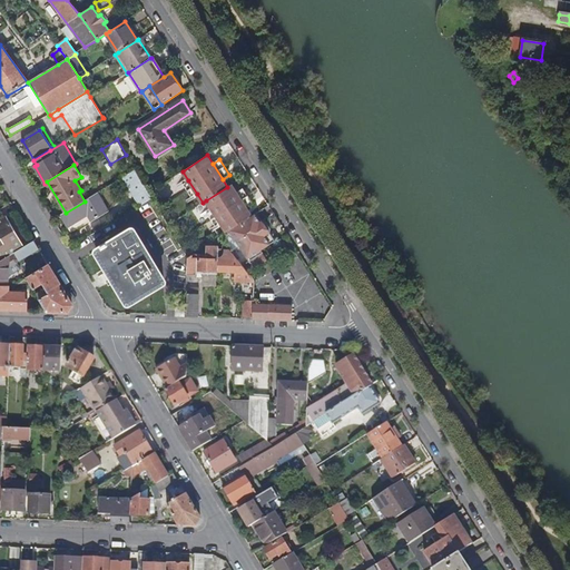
[(149,193),(136,170),(124,178),(140,206),(153,198),(149,194),(149,193)]
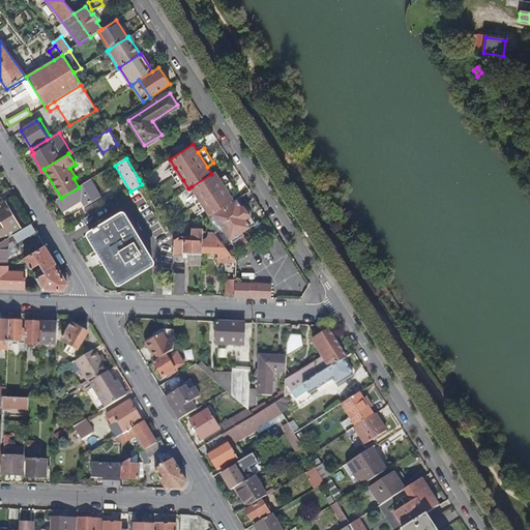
[(183,180),(175,168),(170,171),(178,183),(183,180)]
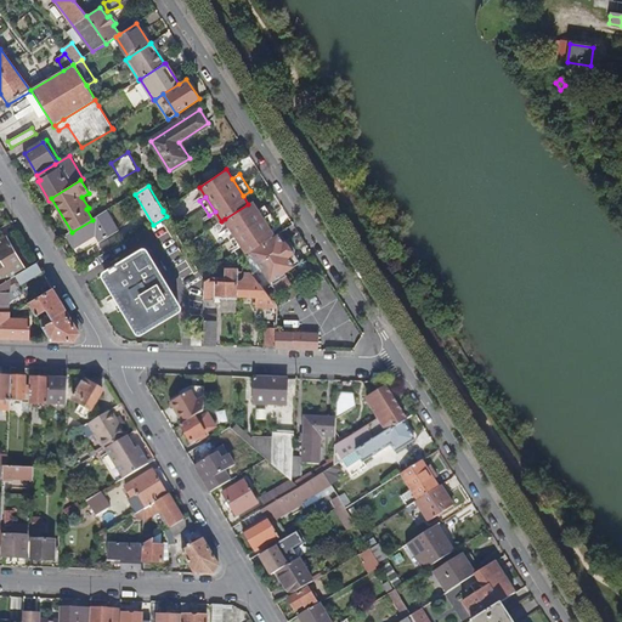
[(248,204),(225,219),(231,230),(241,243),(247,254),(252,252),(255,248),(275,236),(269,227),(258,210),(253,202),(248,204)]
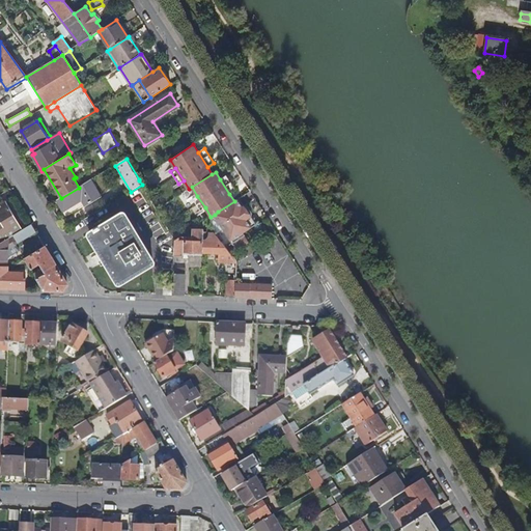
[(226,175),(220,179),(229,194),(235,190),(226,175)]
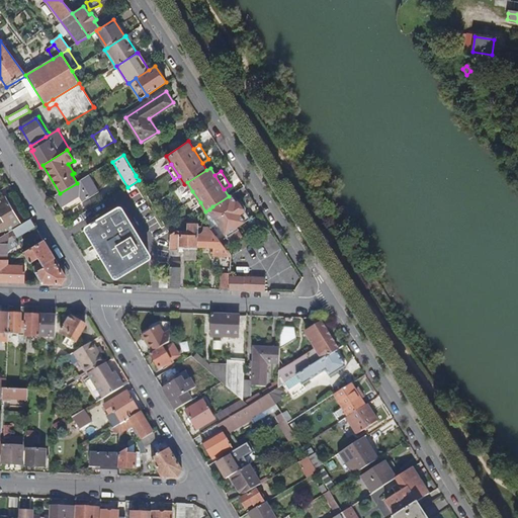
[(77,183),(60,193),(55,196),(62,207),(80,196),(83,201),(98,192),(88,176),(77,183)]
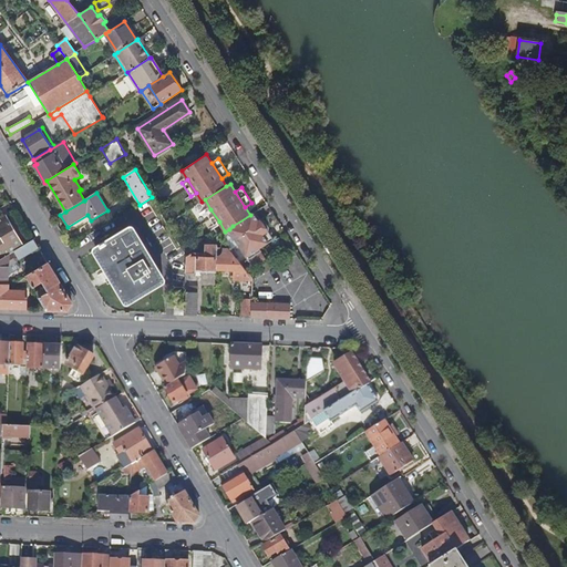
[(219,222),(210,209),(206,213),(214,225),(219,222)]
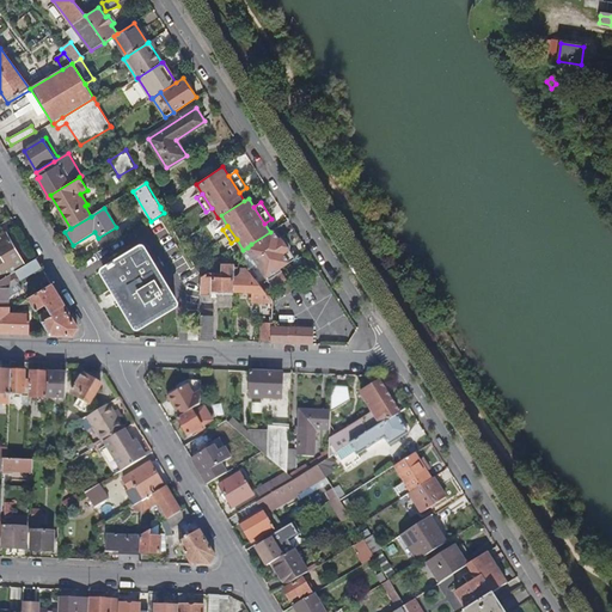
[(251,244),(248,248),(269,281),(283,271),(281,268),(289,263),(283,255),(289,251),(289,246),(285,239),(281,238),(279,239),(273,231),(270,232),(251,244)]
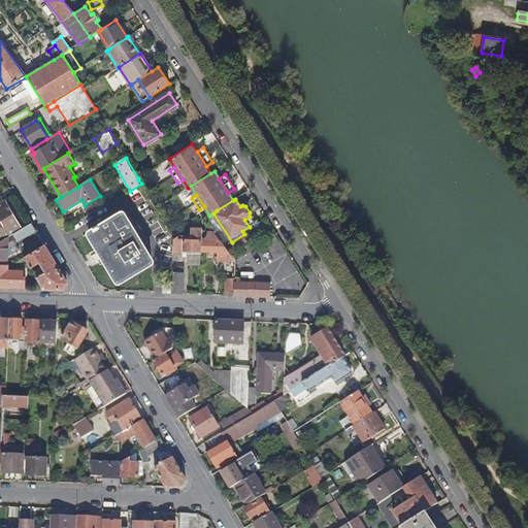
[(0,242),(23,229),(5,201),(0,204),(0,220),(0,221),(0,242)]
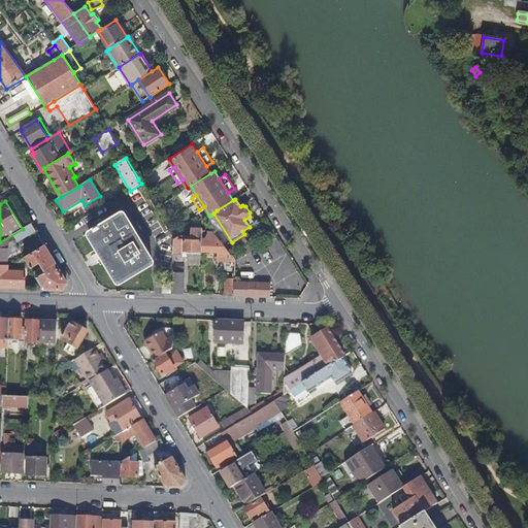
[(152,262),(123,213),(99,228),(98,226),(94,229),(95,231),(90,233),(120,282),(152,262)]
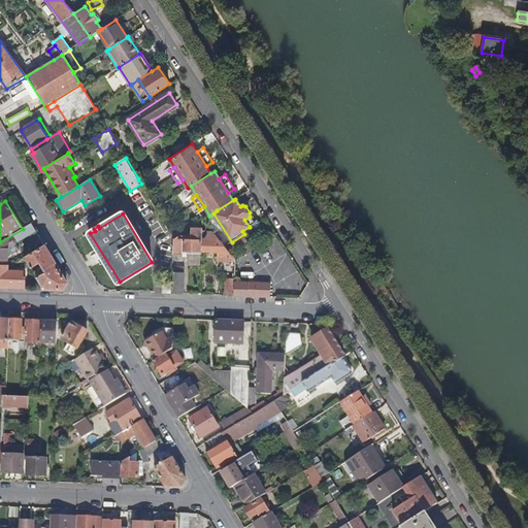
[(254,224),(250,217),(244,220),(250,227),(254,224)]
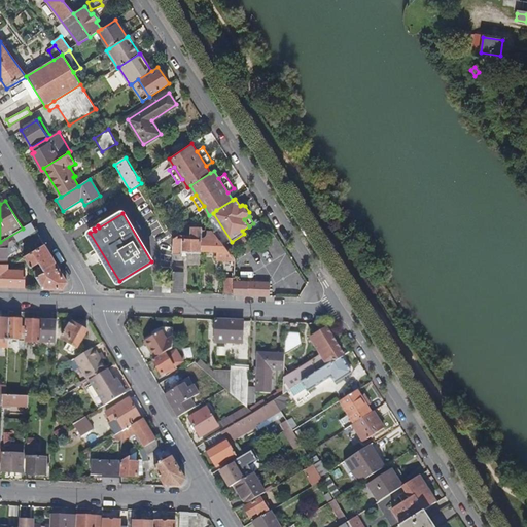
[(25,257),(44,245),(31,223),(23,229),(0,242),(0,265),(7,265),(7,249),(15,244),(24,257),(25,257)]
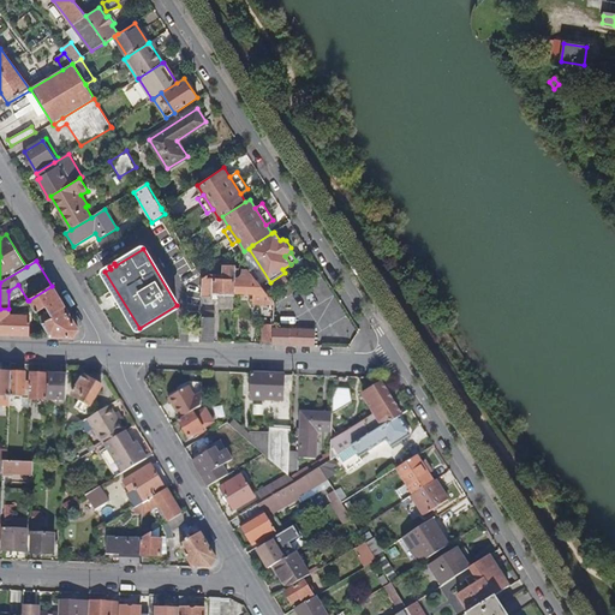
[(236,292),(237,270),(237,267),(226,266),(222,269),(222,274),(220,274),(220,278),(215,278),(215,274),(208,274),(203,278),(203,294),(215,296),(215,292),(236,292)]
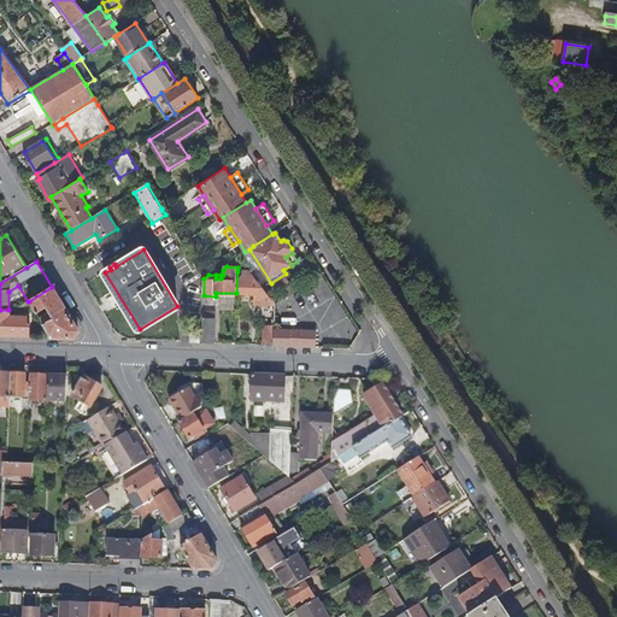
[(247,271),(238,271),(236,293),(254,294),(254,304),(275,305),(275,304),(268,294),(256,278),(252,274),(251,272),(247,274),(247,271)]
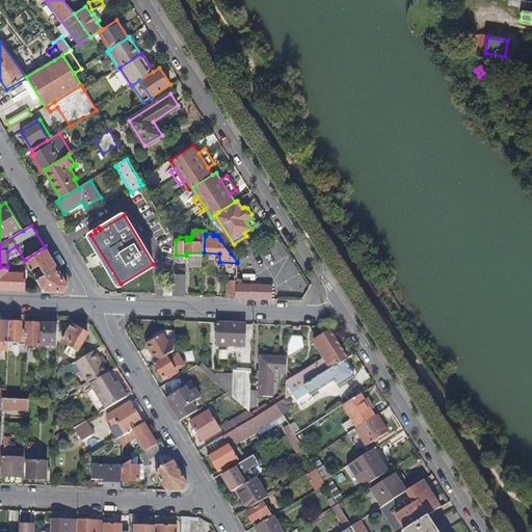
[(277,243),(271,246),(281,263),(287,259),(277,243)]
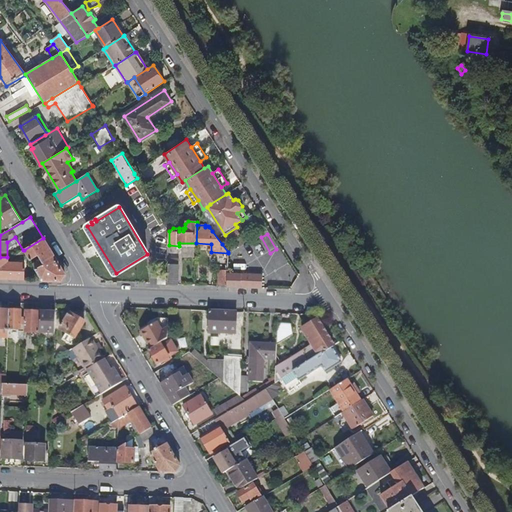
[(61,281),(65,274),(43,238),(24,250),(31,261),(38,256),(41,260),(44,265),(36,269),(43,280),(61,281)]
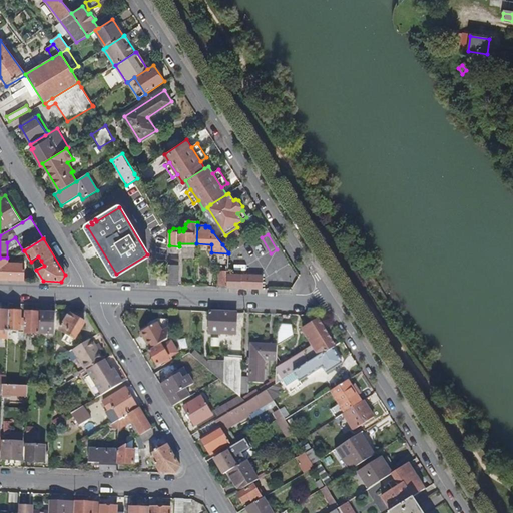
[(7,260),(0,259),(0,279),(23,281),(24,265),(8,264),(8,260),(7,260)]
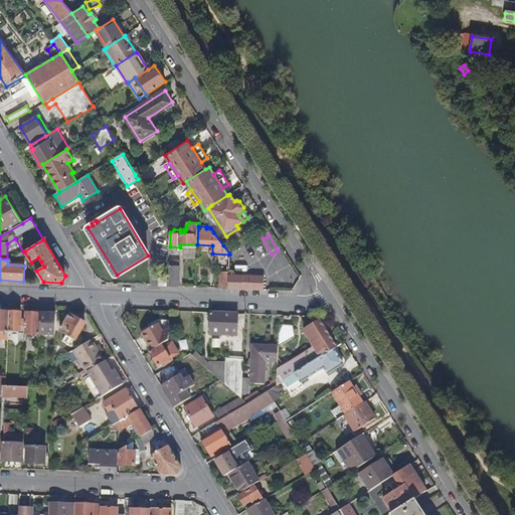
[(169,261),(168,287),(179,287),(180,261),(169,261)]
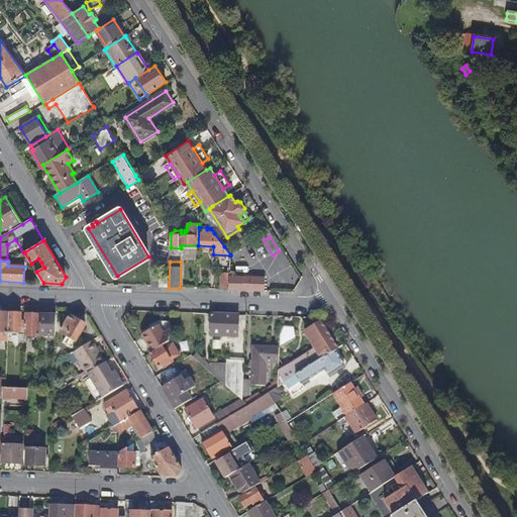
[(36,272),(44,268),(41,263),(33,268),(36,272)]
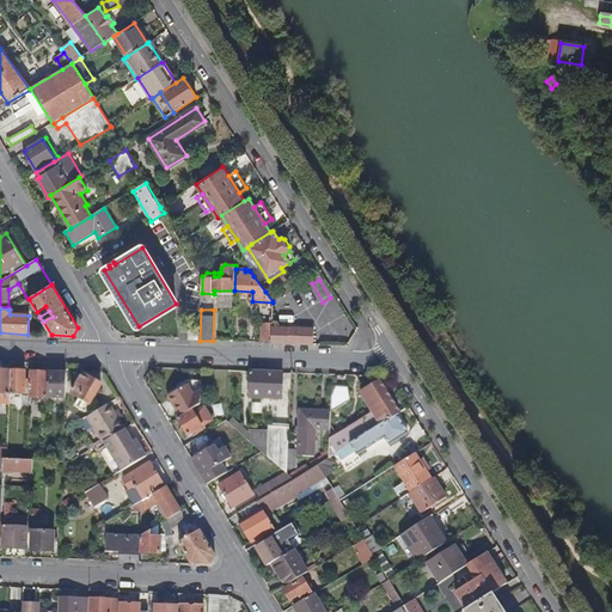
[(273,326),(273,324),(262,323),(262,343),(271,343),(273,326)]
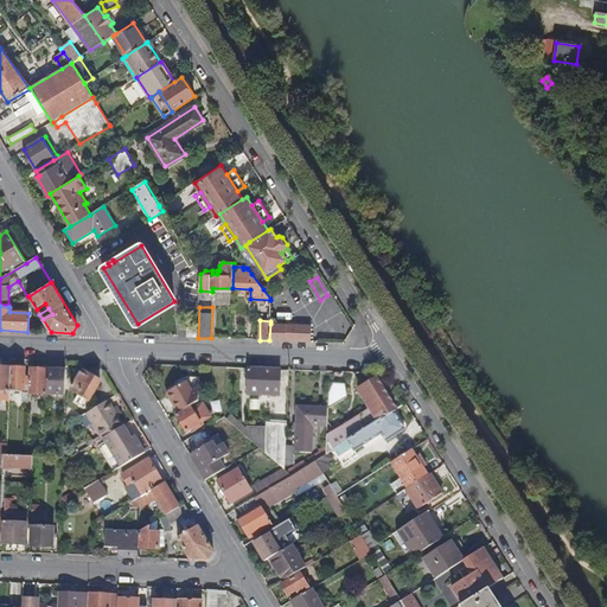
[(311,342),(312,326),(270,324),(269,340),(311,342)]
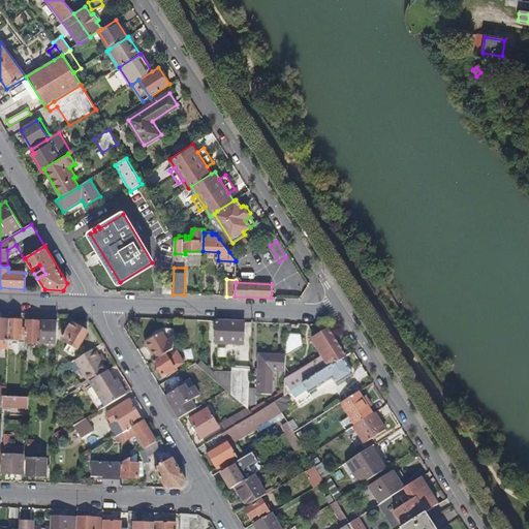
[(40,323),(39,345),(56,345),(57,324),(45,323),(45,315),(41,315),(40,323)]
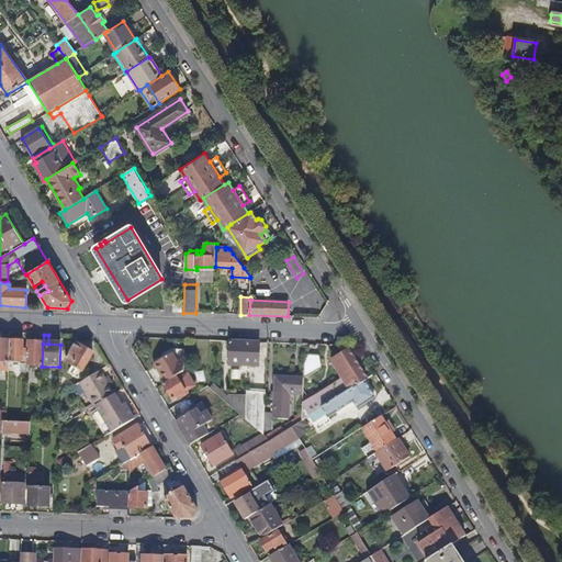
[(21,350),(22,339),(9,339),(9,343),(8,363),(25,363),(26,350),(21,350)]
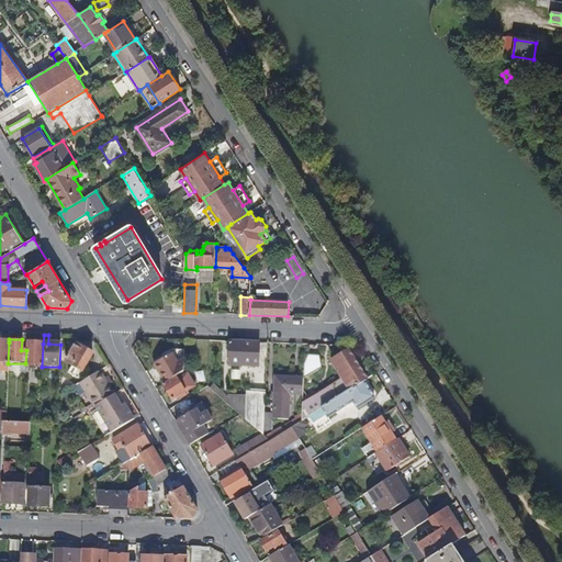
[(229,364),(259,364),(259,344),(229,343),(229,364)]
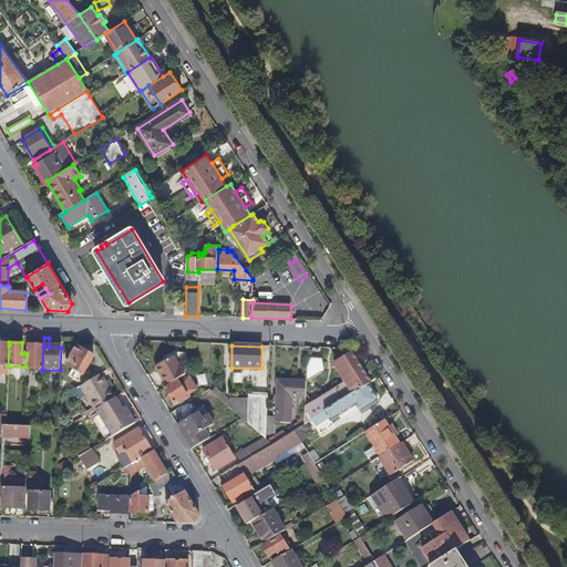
[(26,367),(26,369),(42,370),(43,347),(27,347),(27,353),(26,367)]
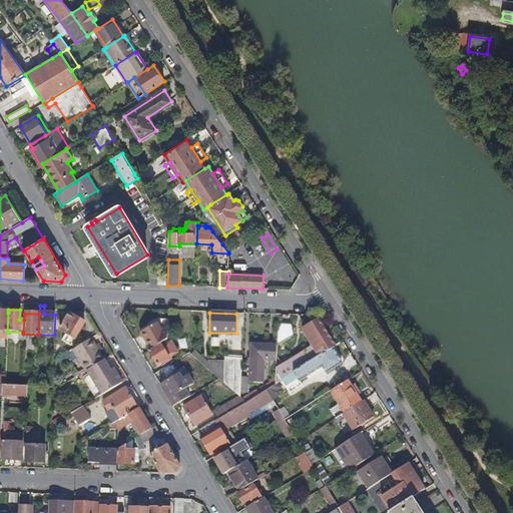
[(66,336),(63,342),(71,347),(84,325),(69,316),(60,332),(66,336)]
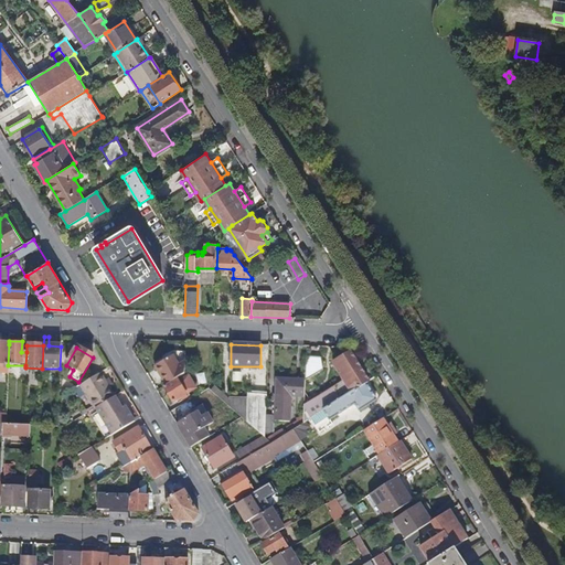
[(304,405),(304,414),(302,424),(323,411),(366,385),(368,384),(350,355),(333,364),(343,382),(304,405)]
